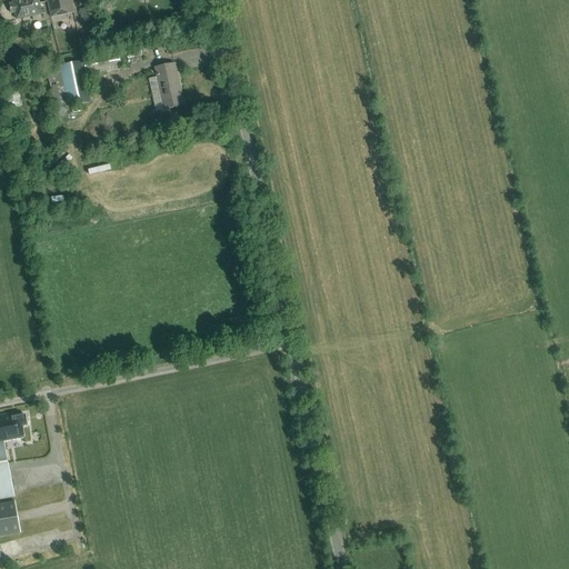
[(17,20),(41,15),(38,0),(13,0),(13,3),(10,3),(11,13),(16,12),(17,20)]
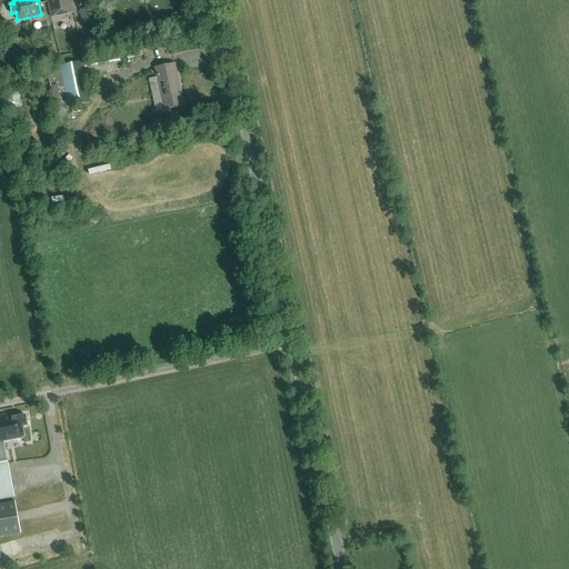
[(47,0),(50,18),(73,13),(70,0),(47,0)]
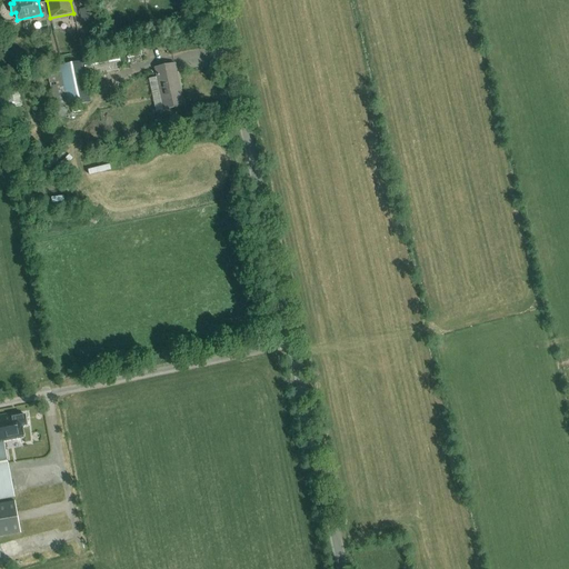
[(95,20),(93,7),(82,8),(83,21),(95,20)]
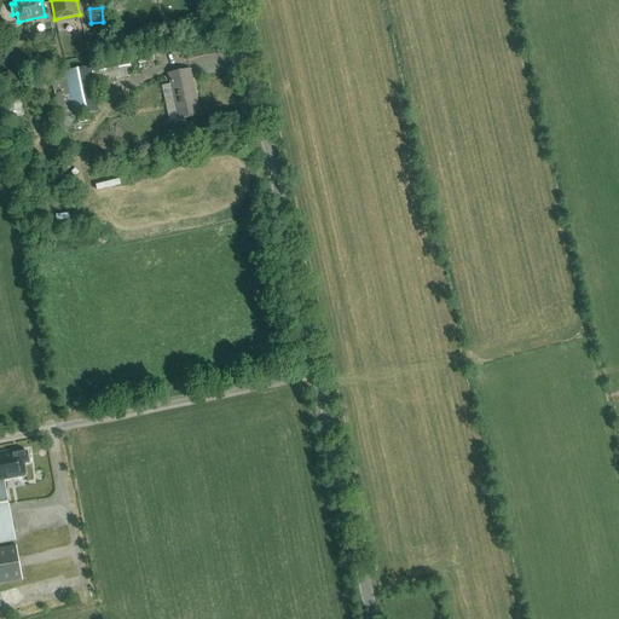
[(155,51),(138,53),(140,63),(157,61),(155,51)]
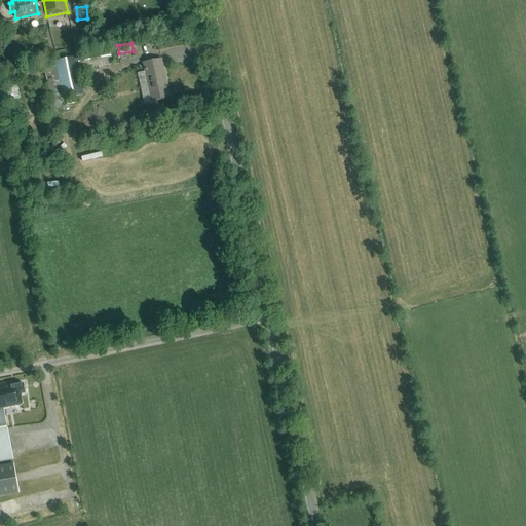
[(77,51),(80,71),(113,65),(109,46),(77,51)]
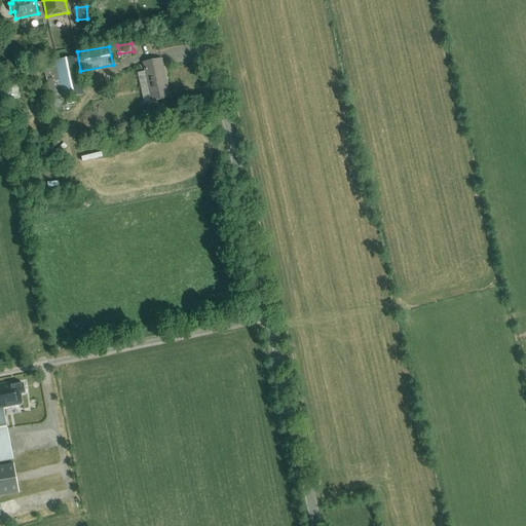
[(76,55),(44,63),(52,101),(84,94),(76,55)]
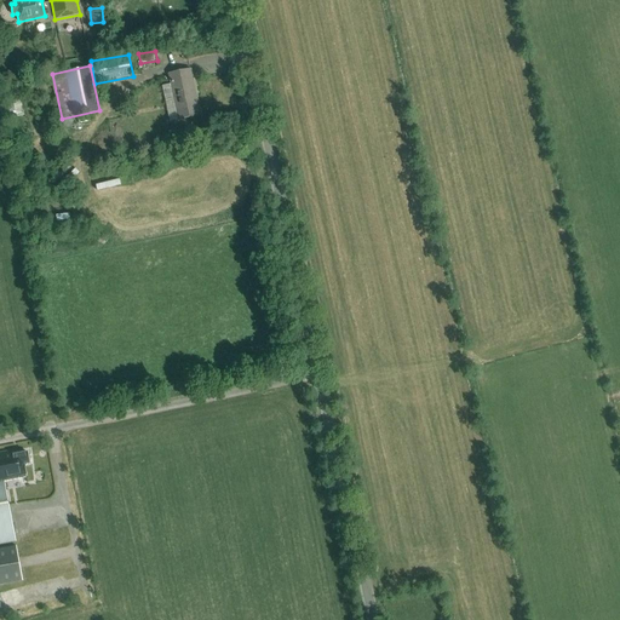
[(170,121),(179,119),(200,115),(190,70),(170,74),(172,84),(162,86),(170,121)]
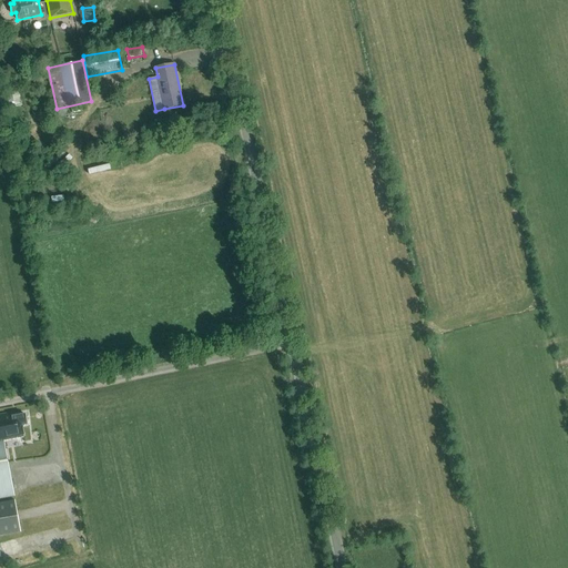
[(8,108),(16,105),(22,104),(16,80),(2,83),(8,108)]
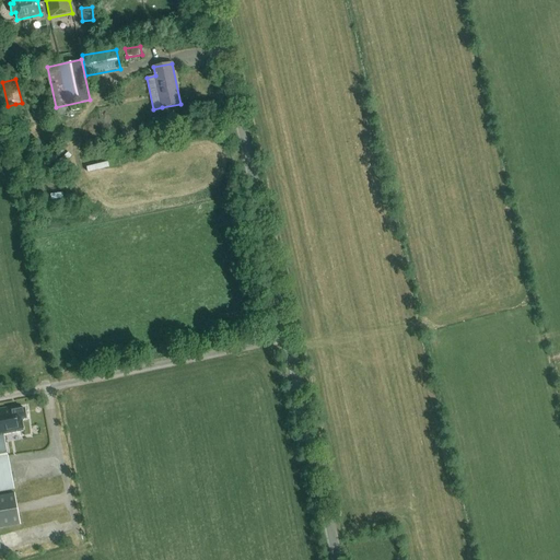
[(32,143),(30,132),(22,135),(24,146),(32,143)]
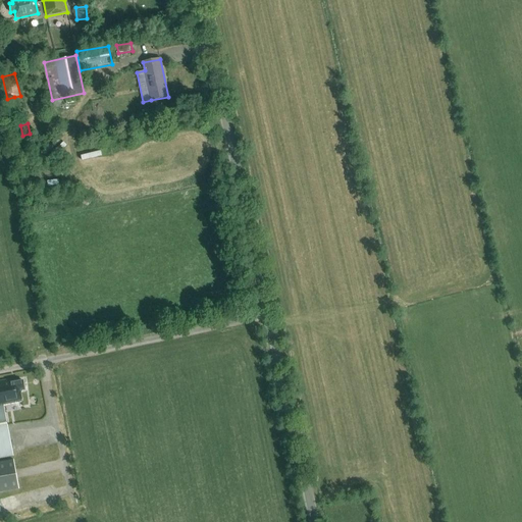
[(84,160),(104,154),(102,150),(83,155),(84,160)]
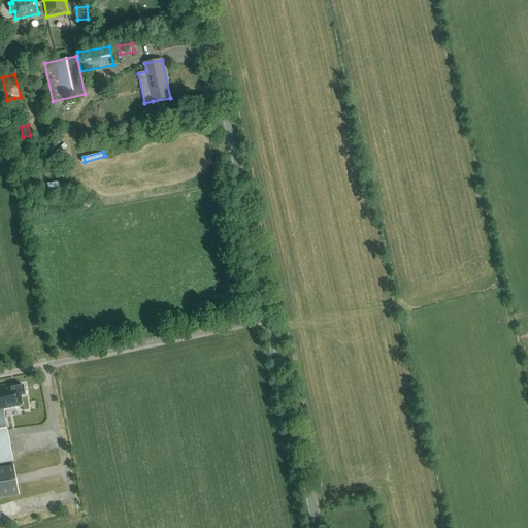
[(0,463),(13,461),(4,409),(22,406),(20,395),(25,394),(23,386),(11,388),(10,385),(0,386),(0,463)]
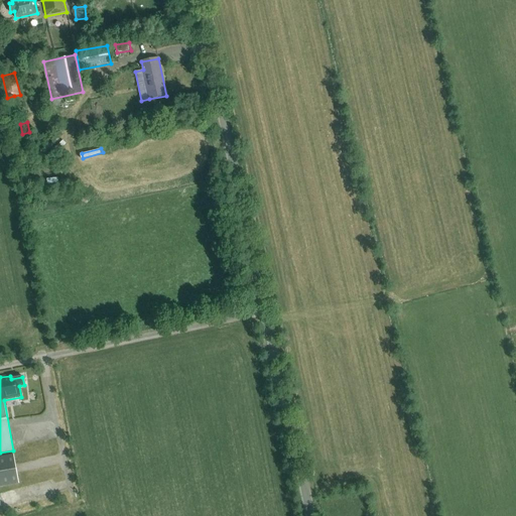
[(13,455),(0,457),(0,487),(19,484),(13,455)]
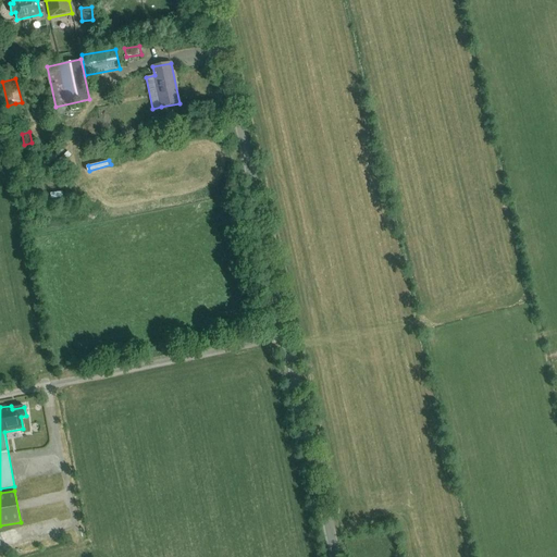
[(0,544),(9,543),(5,530),(0,531),(0,544)]
